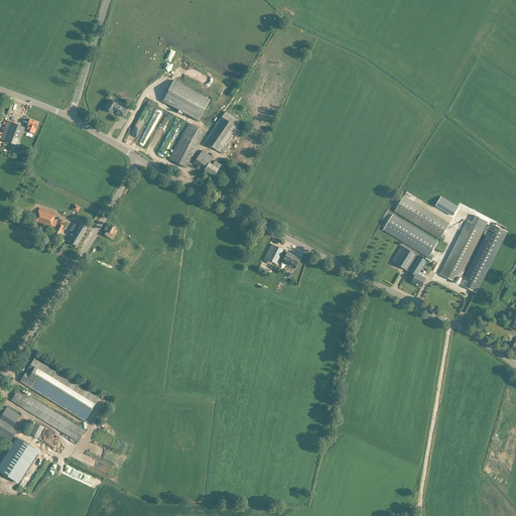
[(162,102),(199,121),(210,100),(174,81),(162,102)]
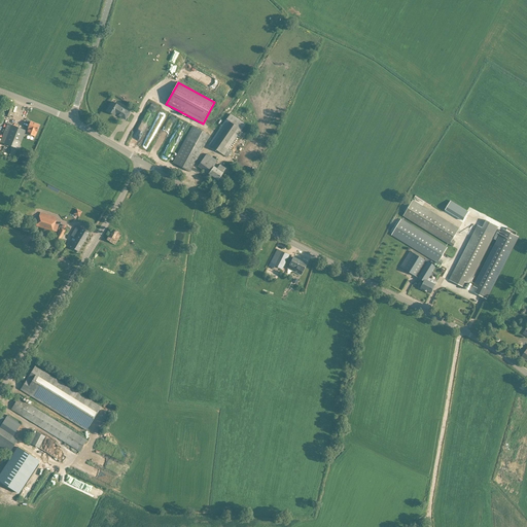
[(112,102),(111,103),(110,103),(109,106),(109,107),(107,110),(114,115),(115,113),(126,119),(130,113),(119,107),(119,106),(112,102)]
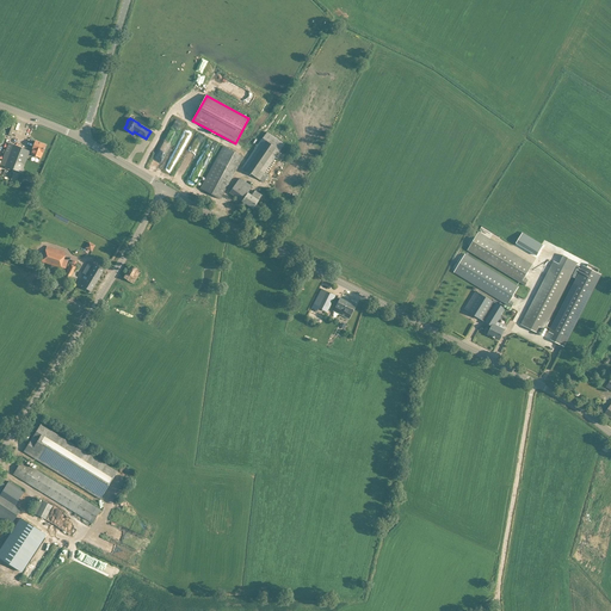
[(166,127),(147,170),(154,173),(173,130),(166,127)]
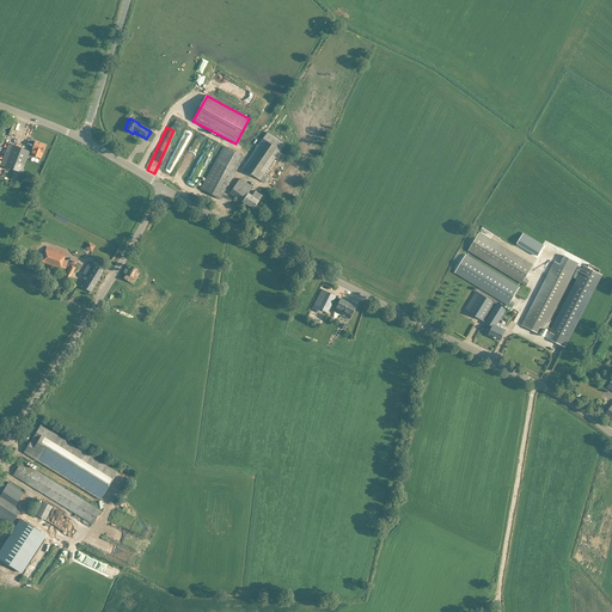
[(175,148),(181,152),(191,130),(184,128),(175,148)]
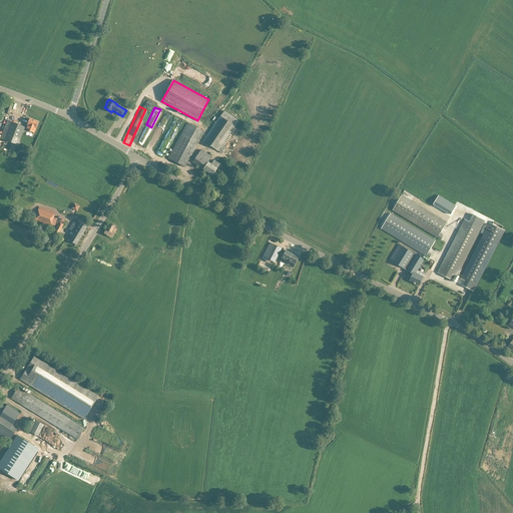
[(225,147),(222,145),(238,121),(223,110),(202,141),(220,154),(225,147)]
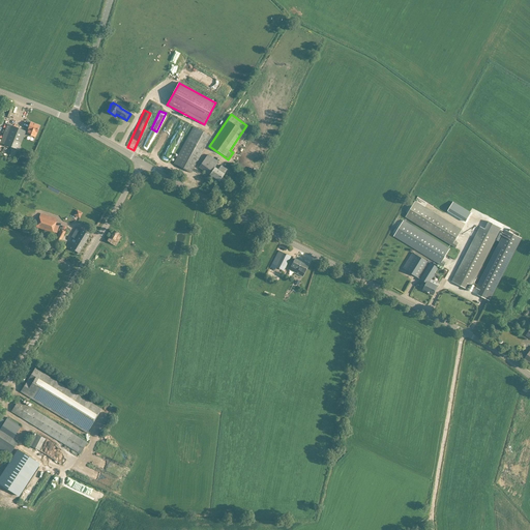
[(39,126),(31,122),(27,133),(7,124),(5,131),(9,134),(5,144),(19,149),(25,134),(28,136),(28,135),(35,138),(39,126)]
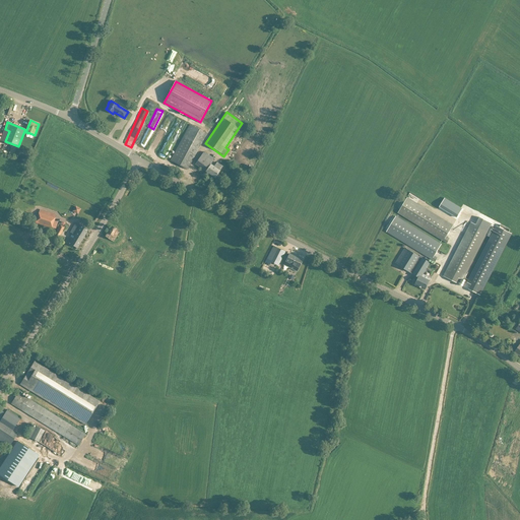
[(187,170),(190,165),(206,135),(189,126),(171,160),(187,170)]
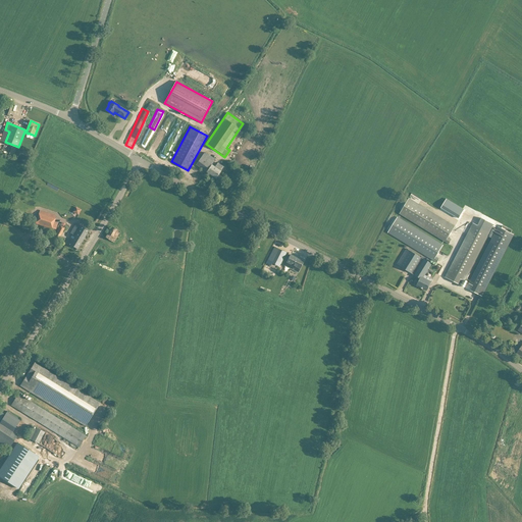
[(221,183),(224,177),(219,174),(224,167),(218,163),(215,167),(210,163),(213,159),(204,153),(196,165),(206,172),(216,179),(216,178),(221,183)]
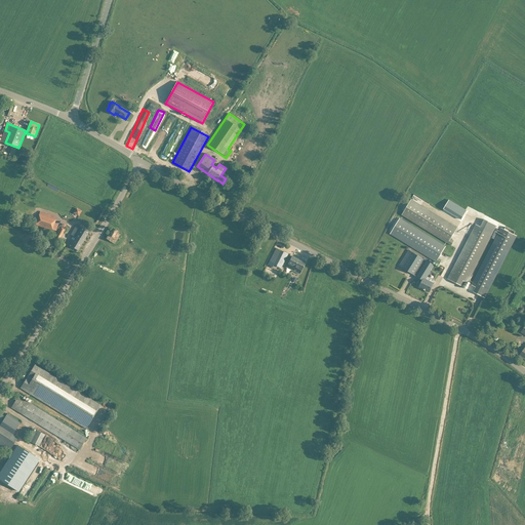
[(227,169),(225,174),(232,178),(234,173),(227,169)]
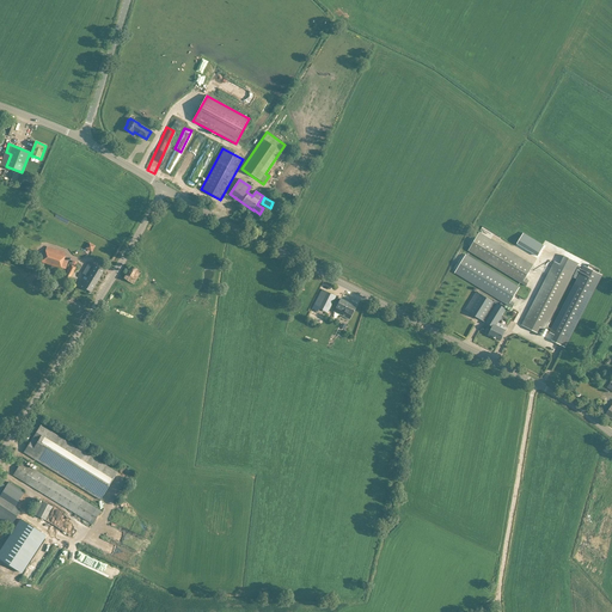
[(479,232),(469,251),(526,286),(530,281),(526,279),(533,265),(479,232)]
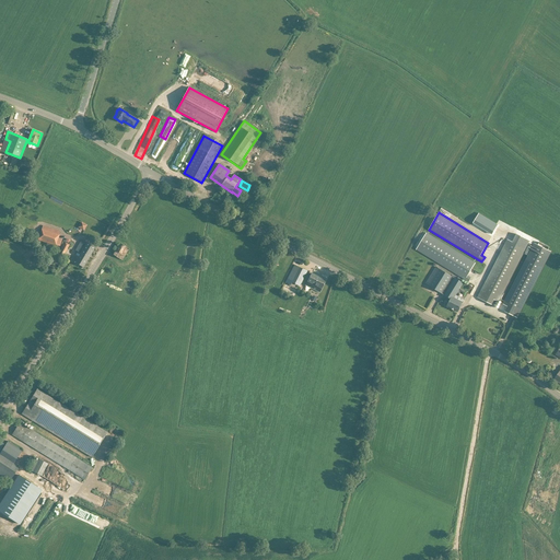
[(479,213),(474,223),(492,234),(498,225),(497,224),(479,213)]
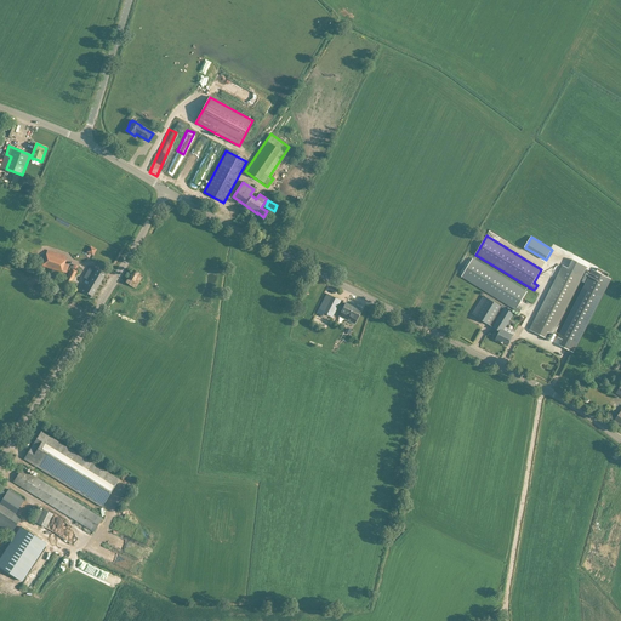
[(84,251),(89,255),(93,249),(87,245),(84,251)]
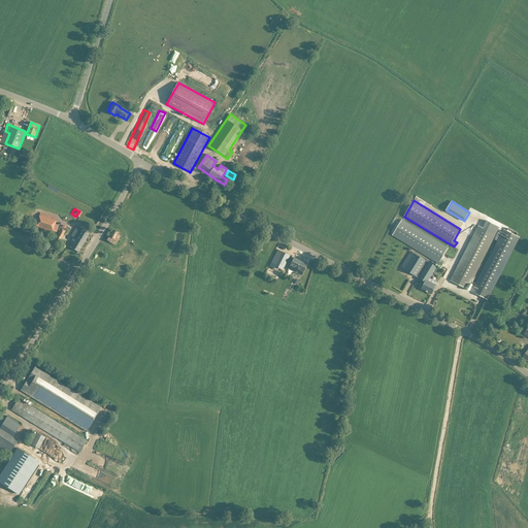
[(39,216),(36,226),(52,232),(53,230),(56,232),(58,226),(55,224),(57,218),(43,213),(42,217),(39,216)]
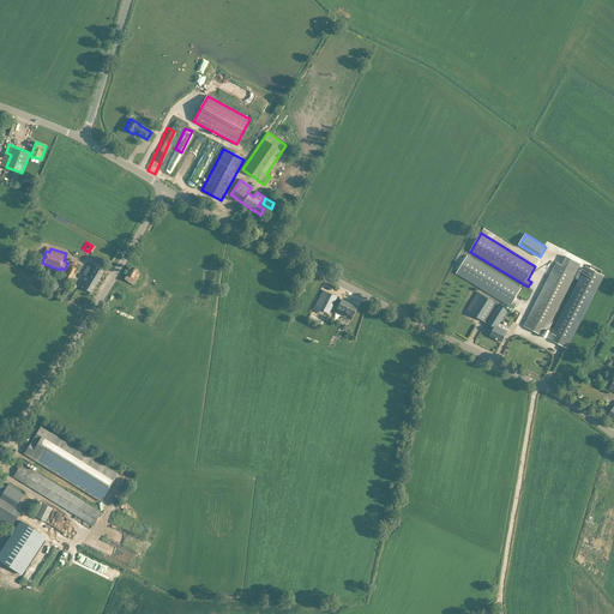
[(468,256),(457,274),(510,307),(513,309),(517,305),(513,302),(522,289),(468,256)]
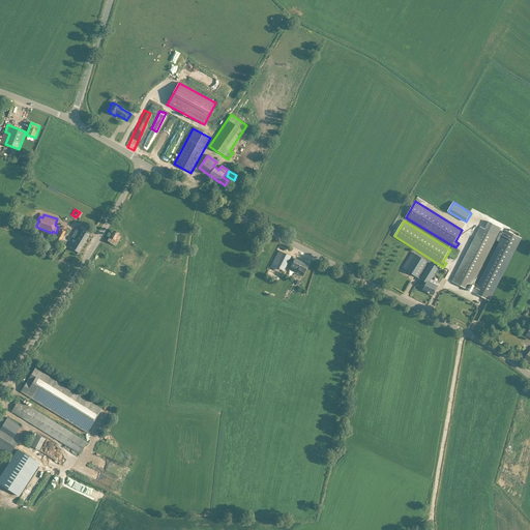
[(480,227),(452,282),(466,289),(468,284),(472,286),(475,278),(476,280),(477,277),(476,276),(501,228),(489,222),(484,229),(480,227)]
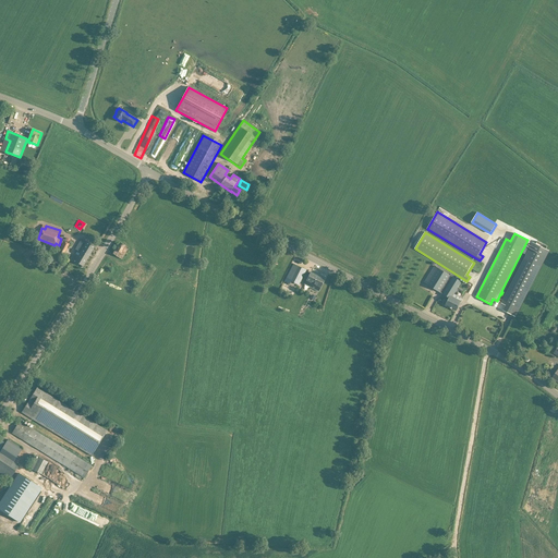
[(95,246),(86,242),(82,239),(75,250),(77,251),(72,261),(83,266),(95,246)]
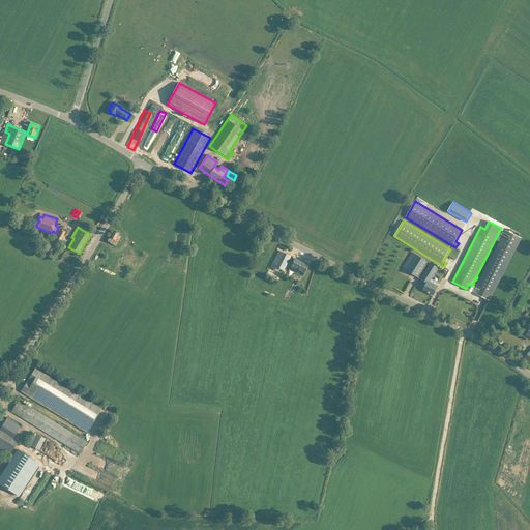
[(54,240),(59,243),(66,232),(61,229),(54,240)]
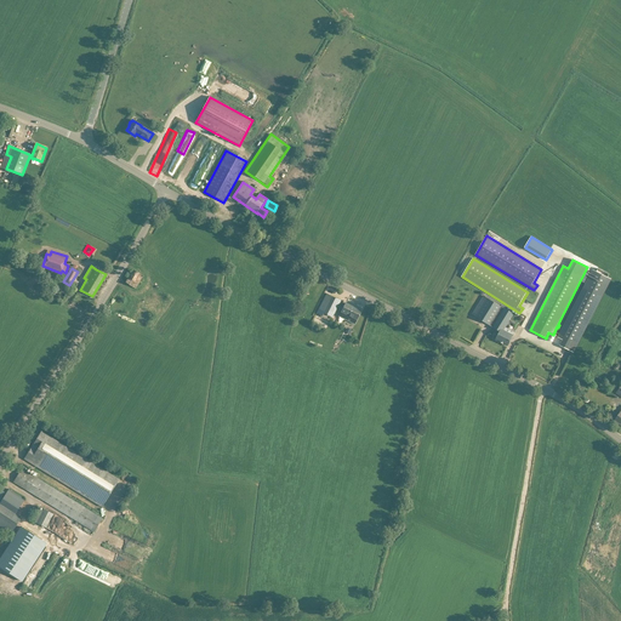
[(593,269),(558,337),(563,340),(560,346),(574,353),(611,279),(608,277),(609,274),(598,268),(597,272),(593,269)]
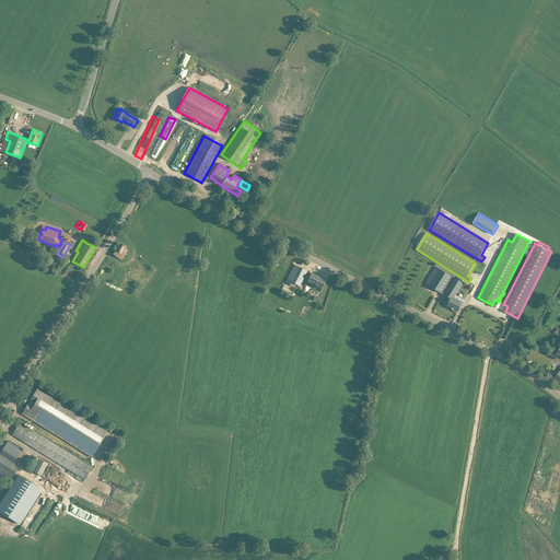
[(120,259),(125,247),(118,244),(117,249),(113,247),(109,256),(120,259)]
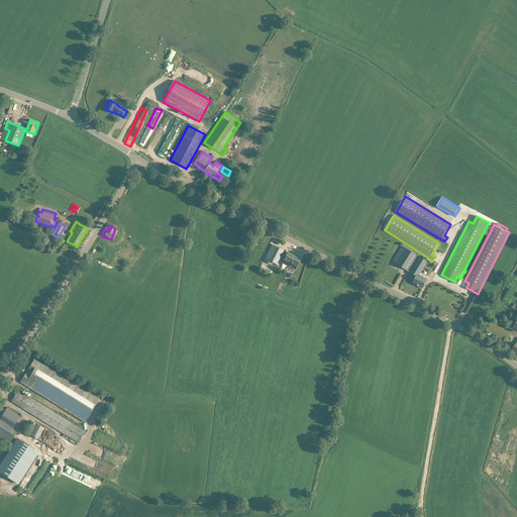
[(120,230),(113,240),(122,245),(128,235),(120,230)]
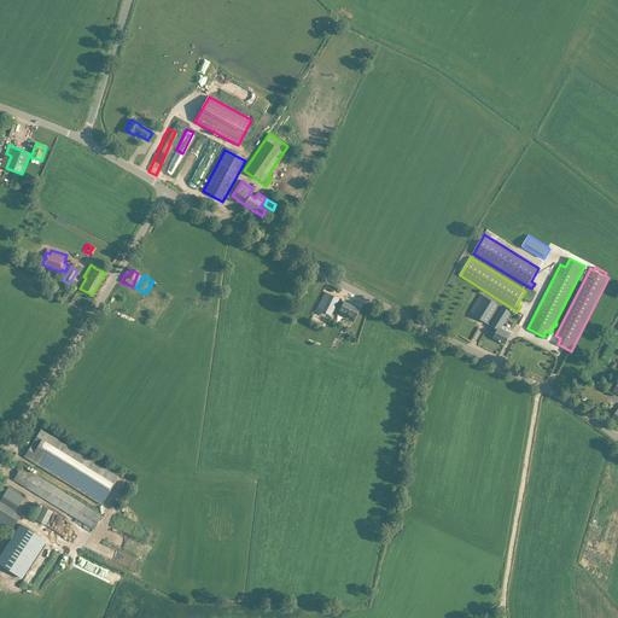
[(325,292),(319,305),(332,313),(339,299),(325,292)]
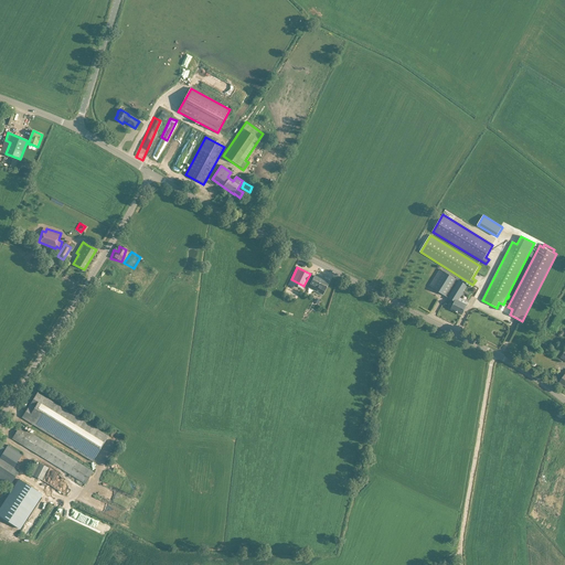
[(461,316),(465,311),(469,302),(464,299),(461,302),(458,300),(467,286),(440,269),(429,286),(455,301),(450,309),(461,316)]
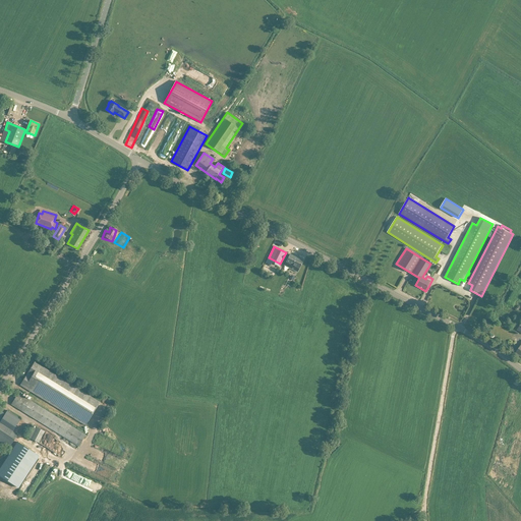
[(297,272),(301,266),(303,261),(289,254),(284,266),(297,272)]
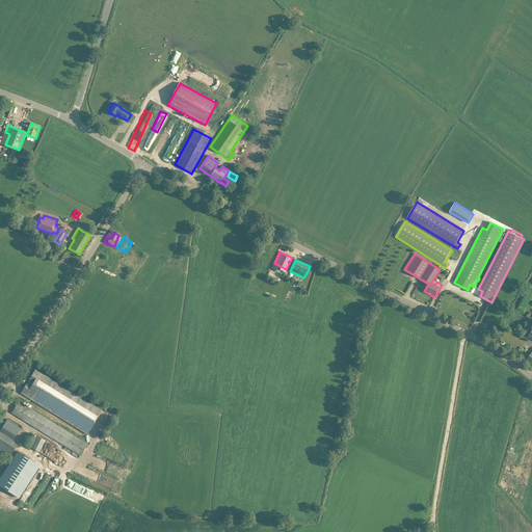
[(21,393),(87,434),(102,410),(35,369),(21,393)]
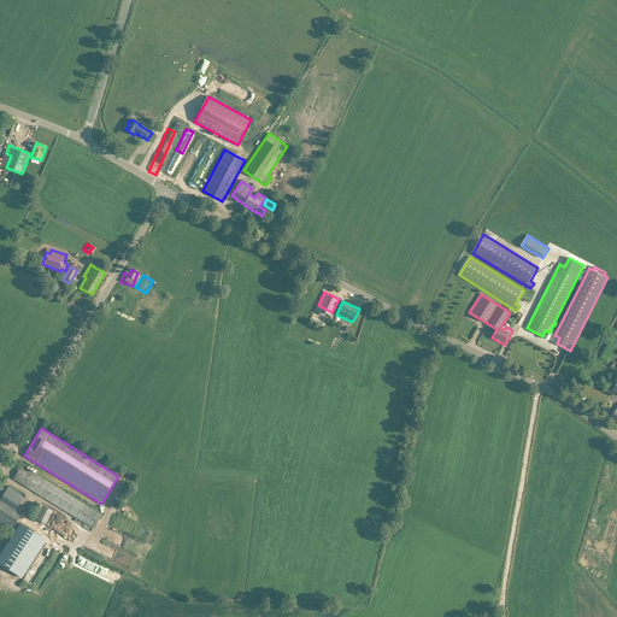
[(13,479),(18,482),(94,528),(103,515),(22,465),(13,479)]
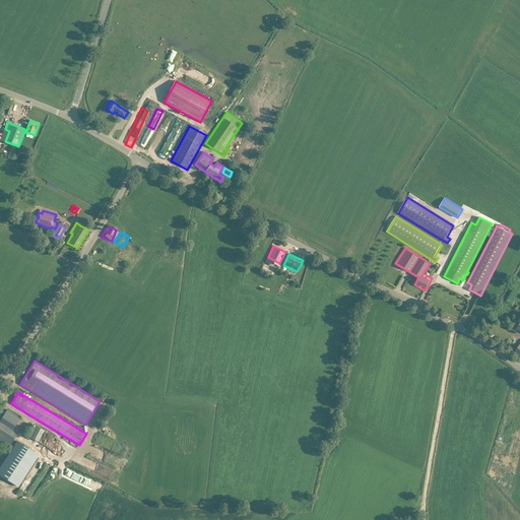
[(0,440),(10,447),(18,434),(13,431),(21,418),(7,409),(0,420),(0,440)]
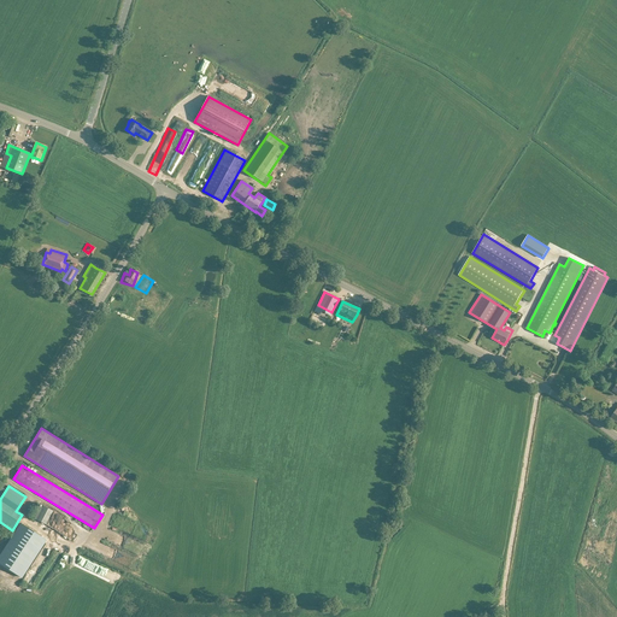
[(30,517),(46,524),(53,511),(43,506),(42,507),(36,505),(30,517)]
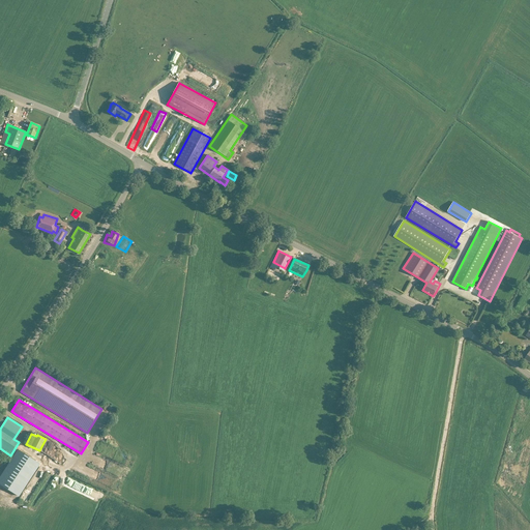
[(124,466),(128,457),(100,445),(97,454),(124,466)]
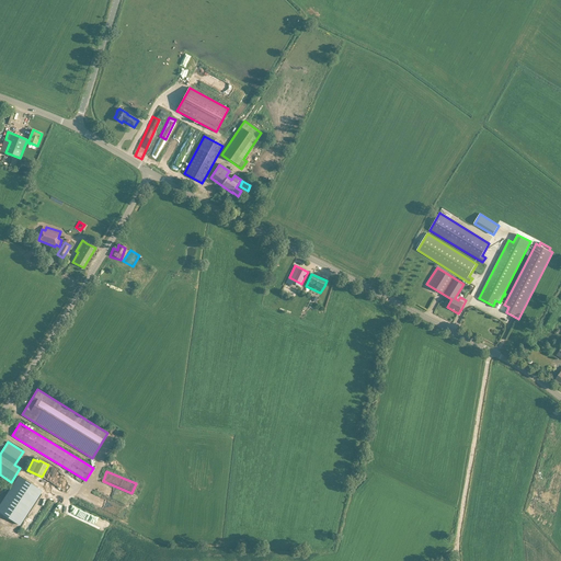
[(1,504),(0,505),(0,512),(19,525),(42,491),(20,476),(1,504)]
